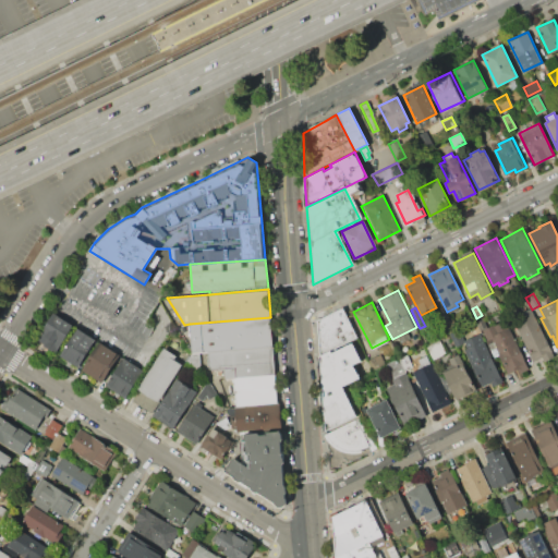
[(512,316),(530,307),(554,355),(544,361),(541,356),(534,360),(512,316)]
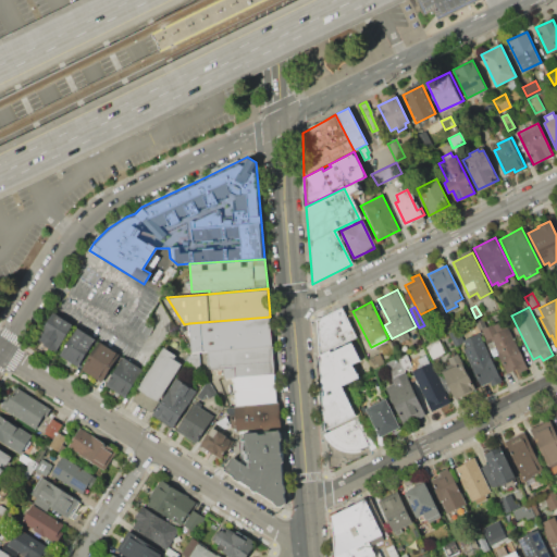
[(318,357),(330,351),(355,338),(341,308),(316,321),(318,357)]
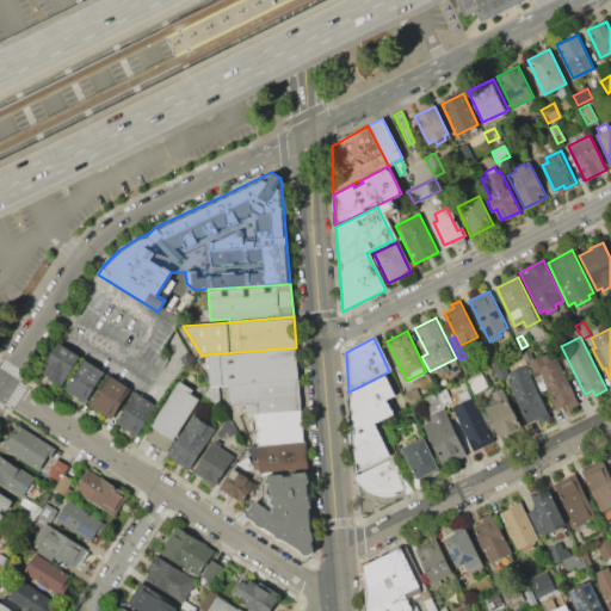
[(59,343),(80,356),(61,386),(39,372),(59,343)]
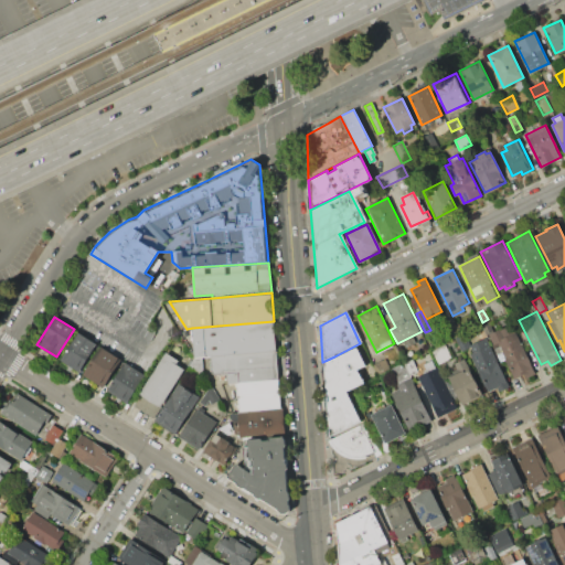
[(274,321),(276,351),(209,356),(194,356),(192,328),(274,321)]
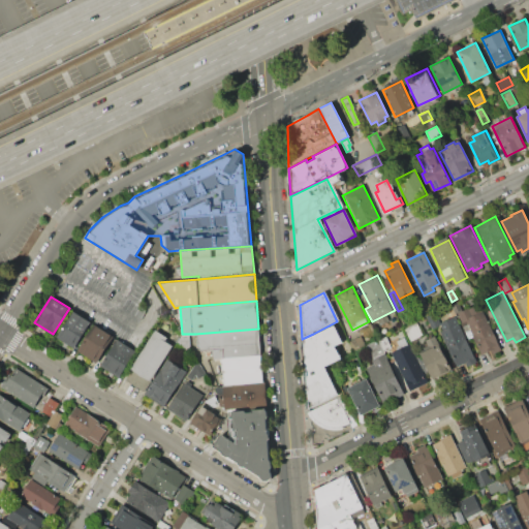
[(422,306),(429,302),(434,313),(427,316),(422,306)]
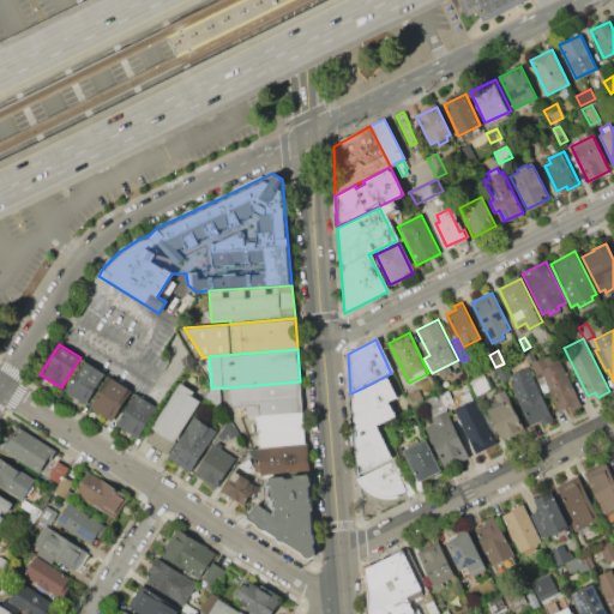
[(523,354),(530,350),(535,359),(528,363),(523,354)]
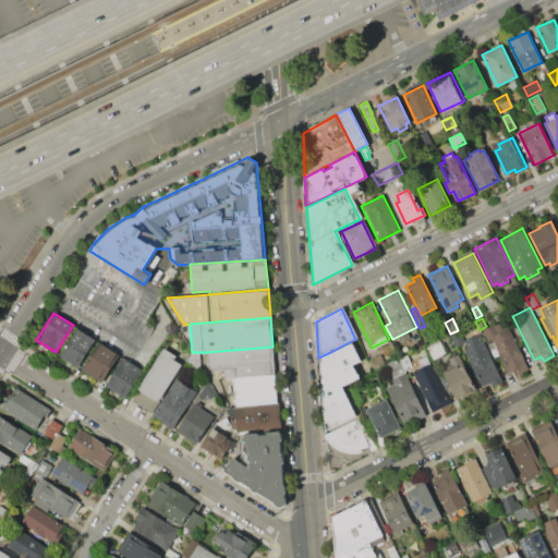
[(483,330),(505,319),(530,370),(520,374),(517,368),(508,373),(499,355),(495,358),(486,339),(487,339),(483,330)]
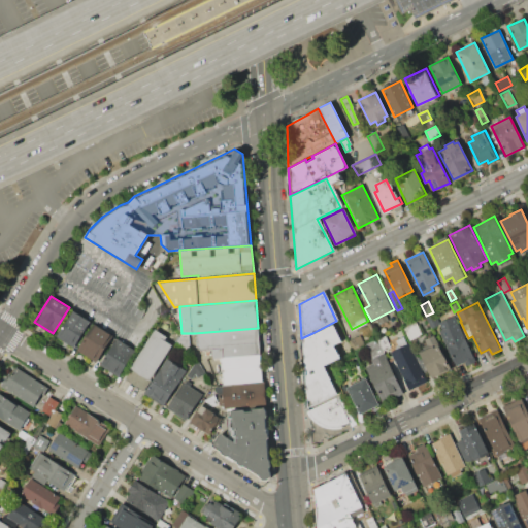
[(73,310),(91,322),(74,348),(57,336),(73,310)]
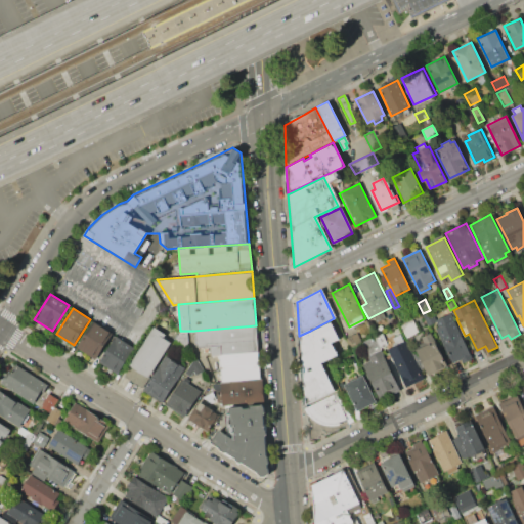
[(422,313),(430,310),(436,320),(428,324),(422,313)]
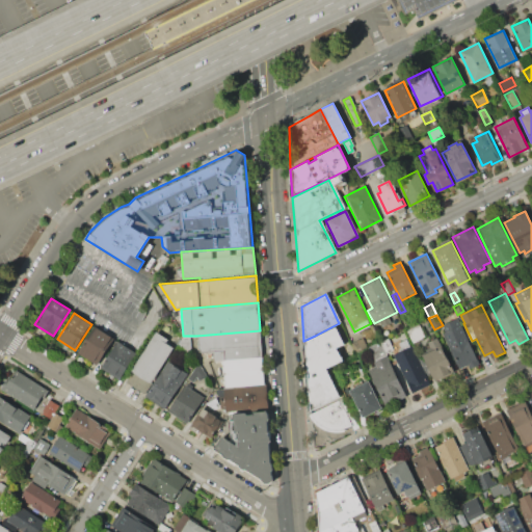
[(457,318),(480,362),(468,368),(464,363),(458,367),(442,334),(447,331),(444,325),(457,318)]
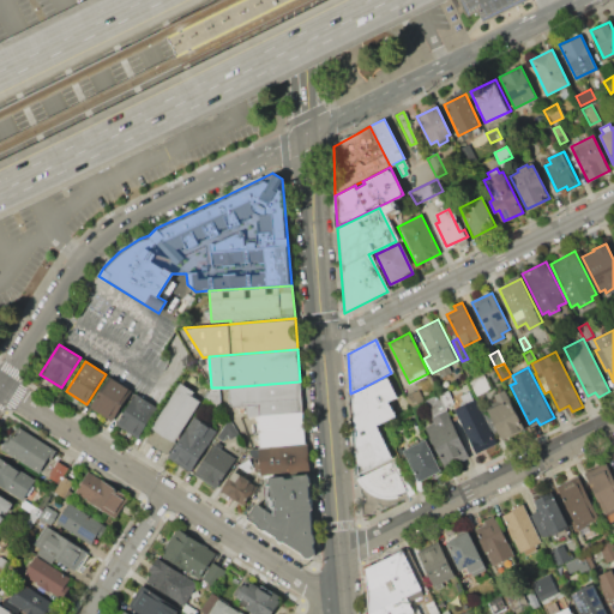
[(469,380),(483,373),(491,389),(477,396),(469,380)]
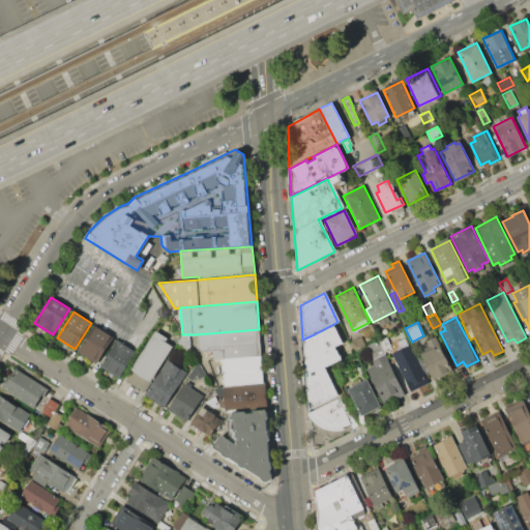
[(94,325),(113,336),(95,364),(77,353),(94,325)]
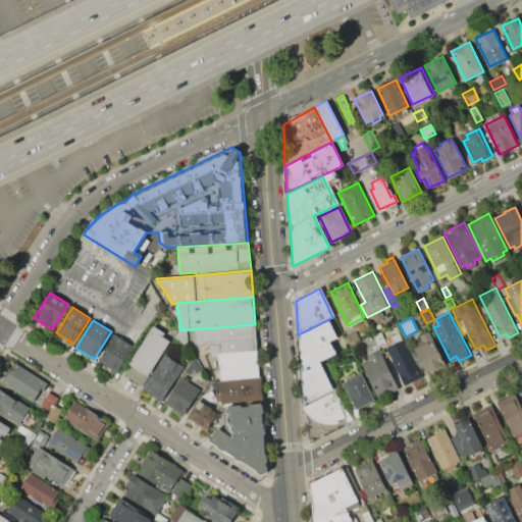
[(298,334),(309,329),(310,331),(328,322),(337,340),(329,343),(335,355),(319,363),(333,390),(303,406),(298,334)]
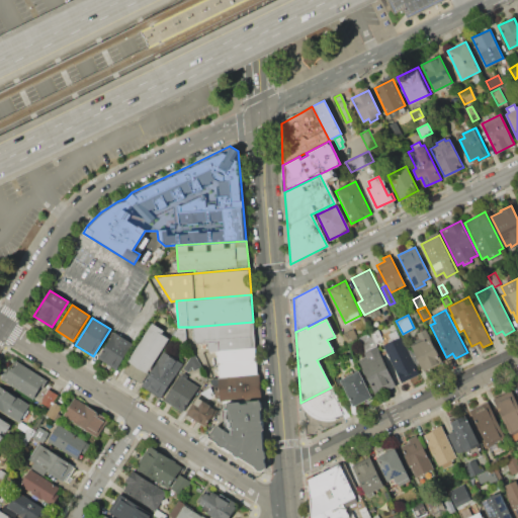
[(191,327),(253,322),(255,347),(214,350),(207,351),(207,342),(194,343),(192,340),(191,327)]
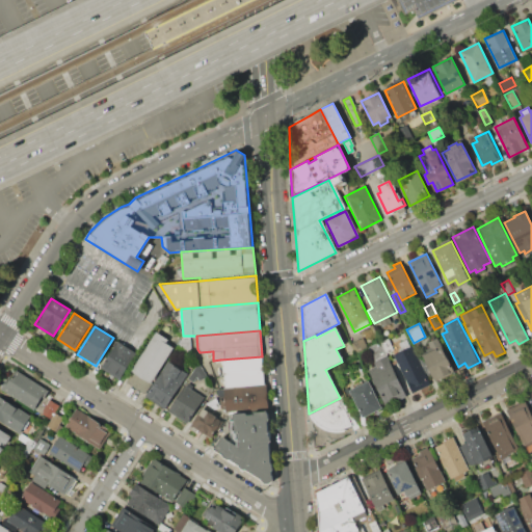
[(173,347),(143,394),(125,381),(156,333),(167,340),(165,343),(173,347)]
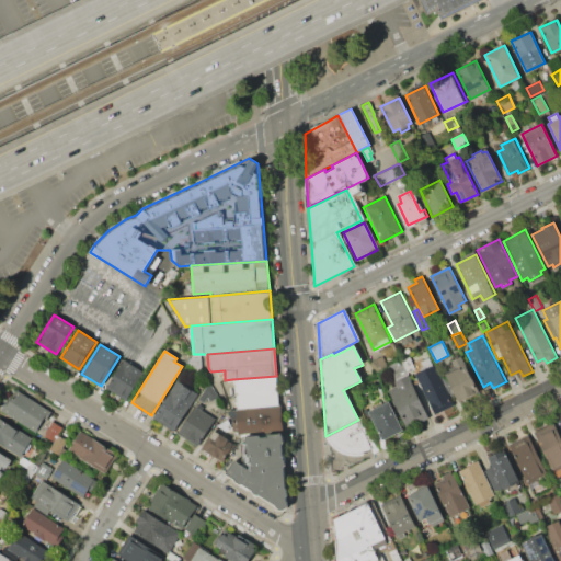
[(370,361),(381,355),(389,369),(378,375),(370,361)]
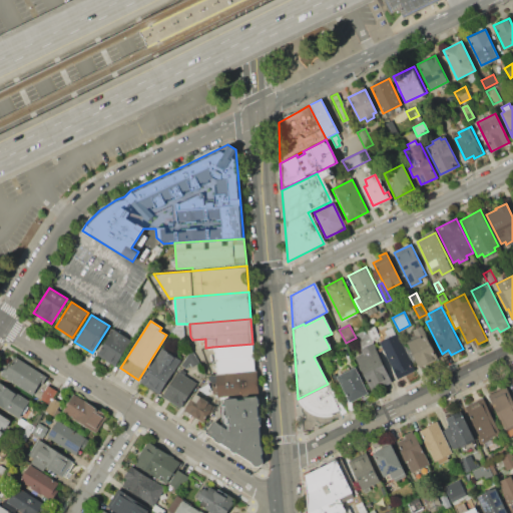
[(369,329),(374,326),(380,337),(374,340),(369,329)]
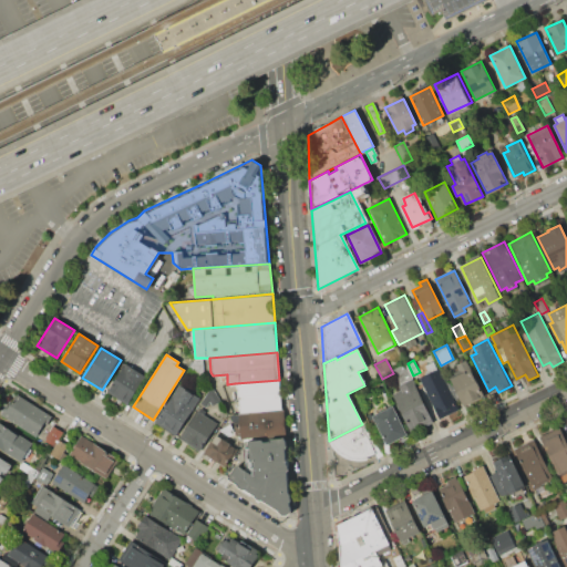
[(451,378),(461,372),(456,366),(467,360),(485,394),(464,405),(451,378)]
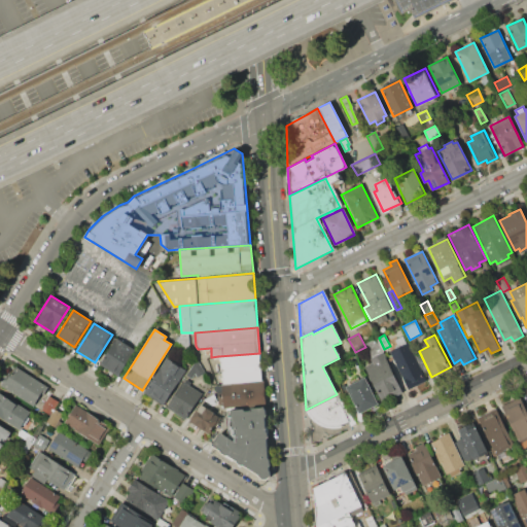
[(99,363),(115,338),(135,351),(119,376),(99,363)]
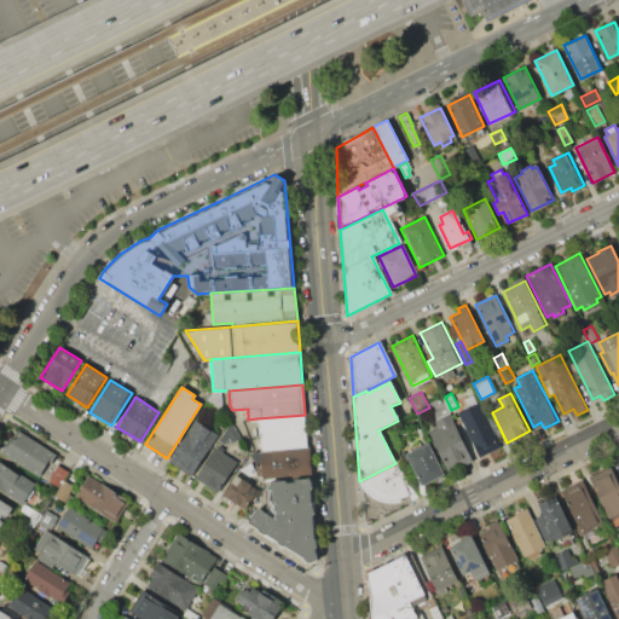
[(458,412),(476,403),(501,447),(481,457),(458,412)]
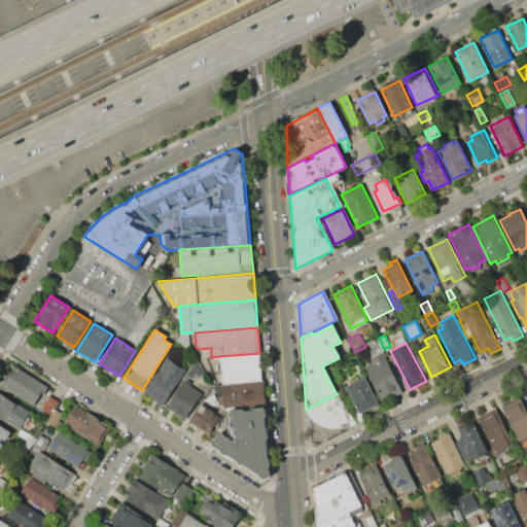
[(383,352),(402,391),(383,401),(364,365),(373,361),(372,358),(383,352)]
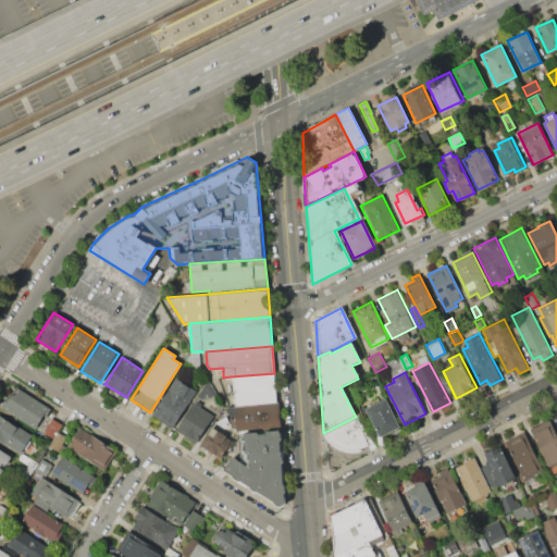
[(276,403),(274,373),(231,376),(233,406),(276,403)]
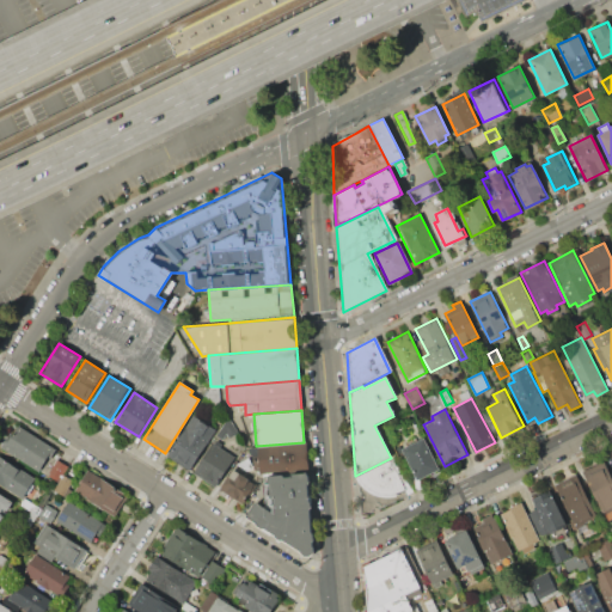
[(194,415),(215,428),(189,471),(167,457),(194,415)]
